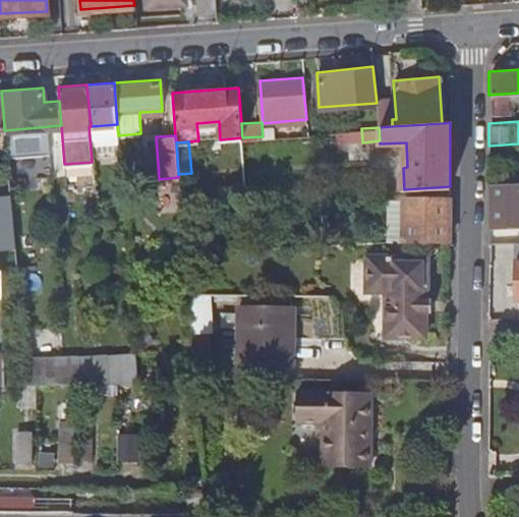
[(0,267),(16,268),(8,177),(7,172),(0,172),(0,267)]
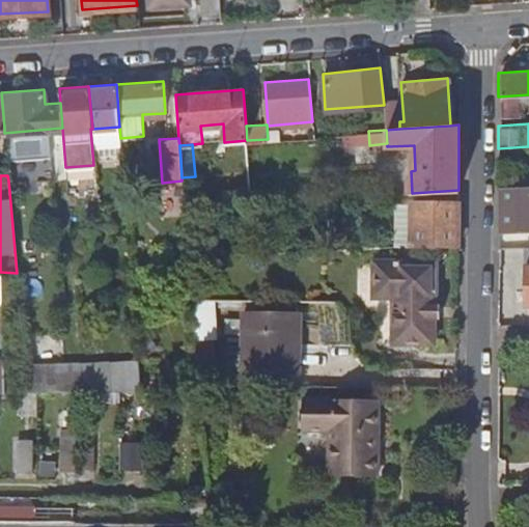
[(528,226),(528,183),(498,185),(498,228),(528,226)]
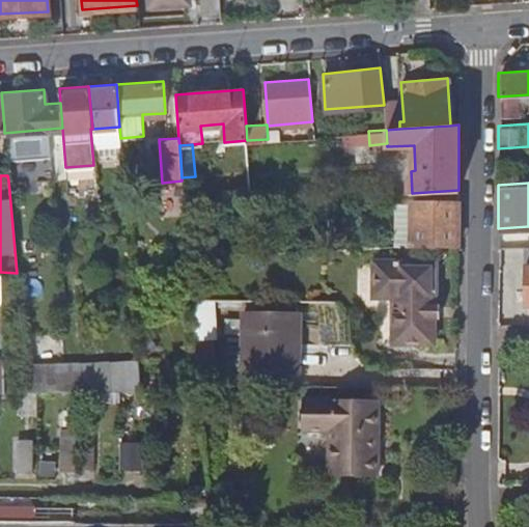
[(457,245),(458,200),(413,200),(412,246),(457,245)]
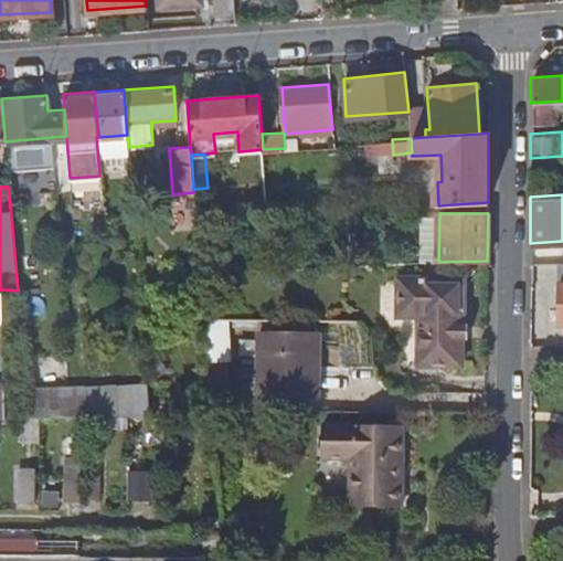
[(464,277),(397,277),(397,315),(420,315),(420,363),(463,362),(461,332),(458,332),(459,324),(463,324),(463,318),(464,318),(464,277)]
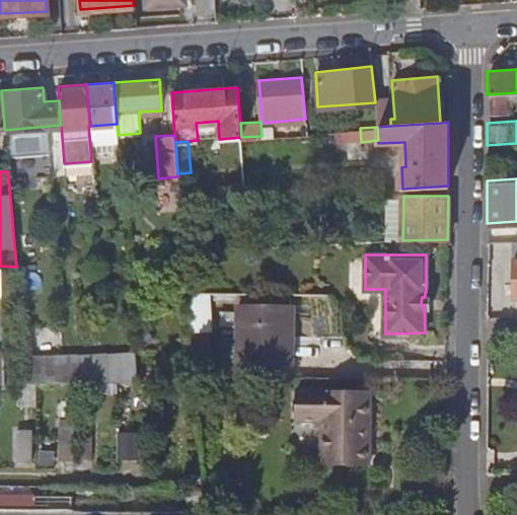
[(0,293),(18,293),(16,267),(0,266),(0,293)]
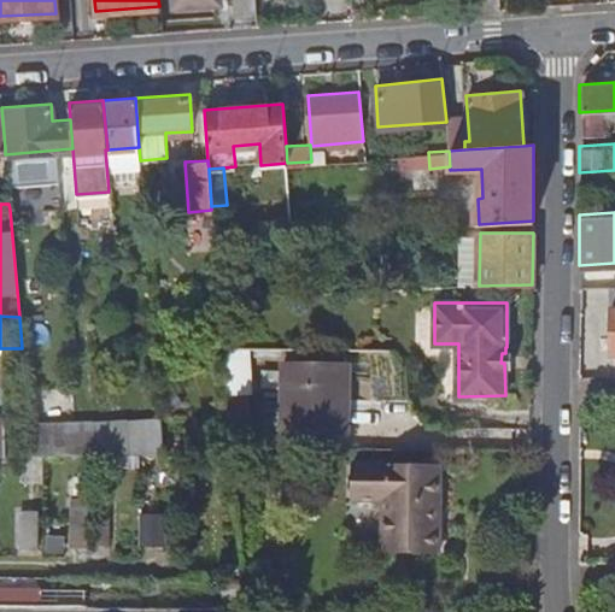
[(223,360),(226,396),(241,395),(239,359),(223,360)]
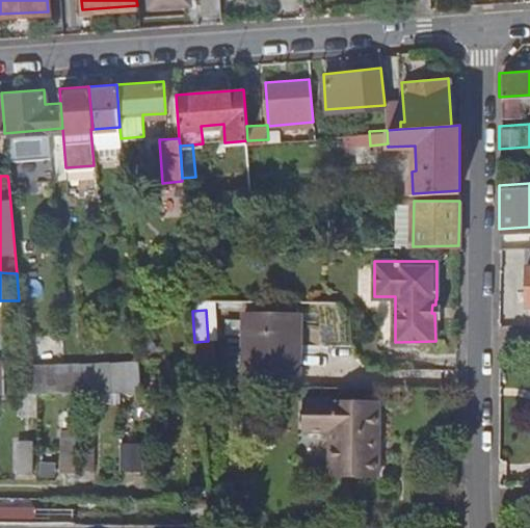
[(243,370),(292,370),(292,343),(299,343),(300,311),(244,311),(243,370)]
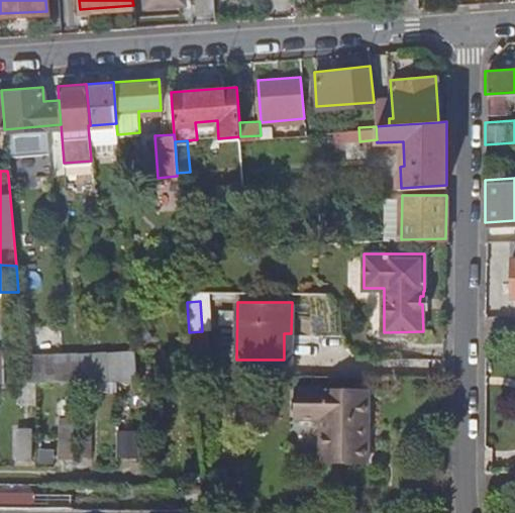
[(0,380),(26,381),(24,352),(24,351),(0,350),(0,380)]
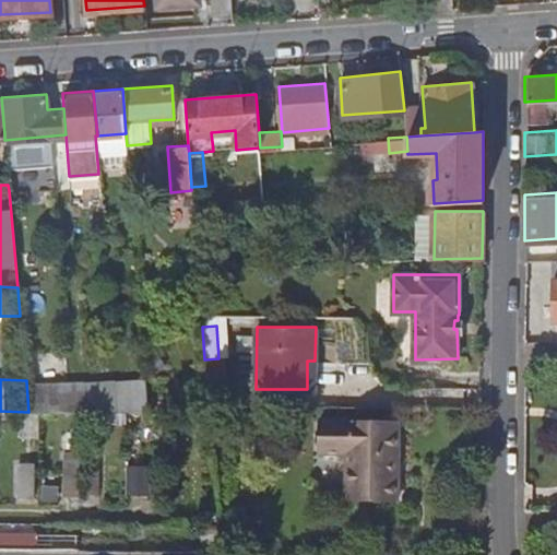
[(98,411),(118,411),(116,381),(116,380),(97,380),(98,411)]
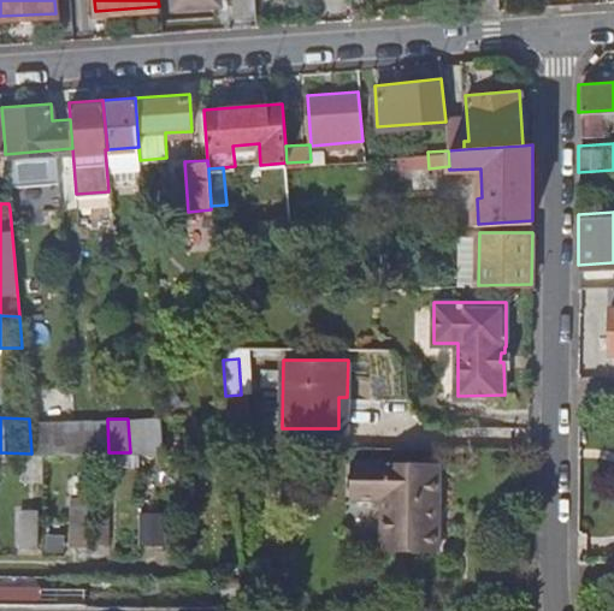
[(130,452),(146,452),(143,419),(128,420),(130,452)]
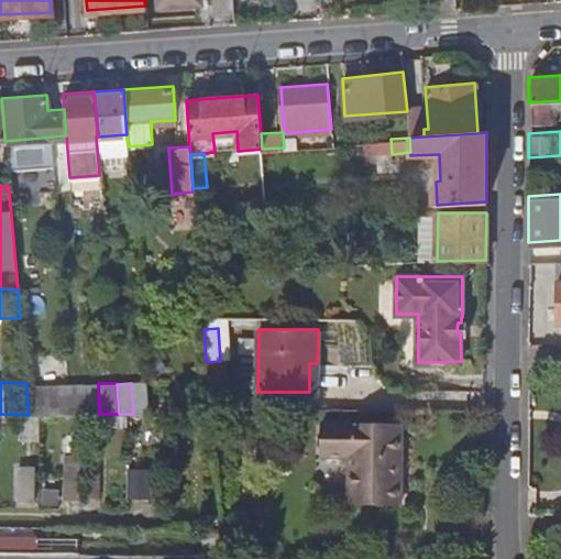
[(29,415),(89,414),(86,384),(26,384),(29,415)]
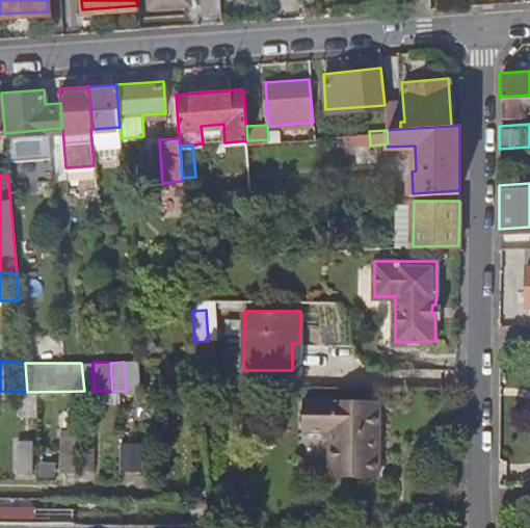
[(173,390),(199,391),(197,383),(197,381),(173,381),(173,390)]
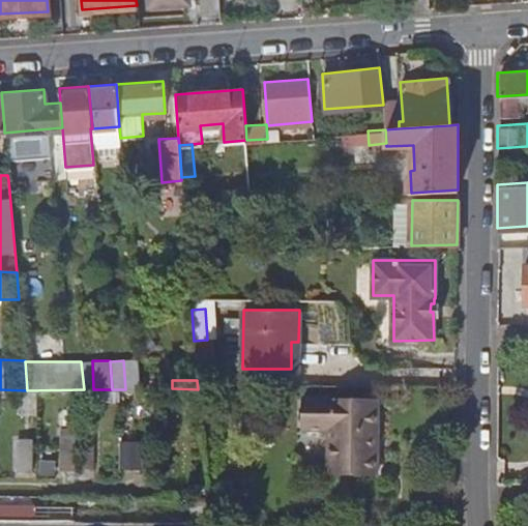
[(302,428),(327,428),(326,471),(377,471),(377,450),(372,450),(372,431),(374,431),(375,397),(302,396),(302,428)]
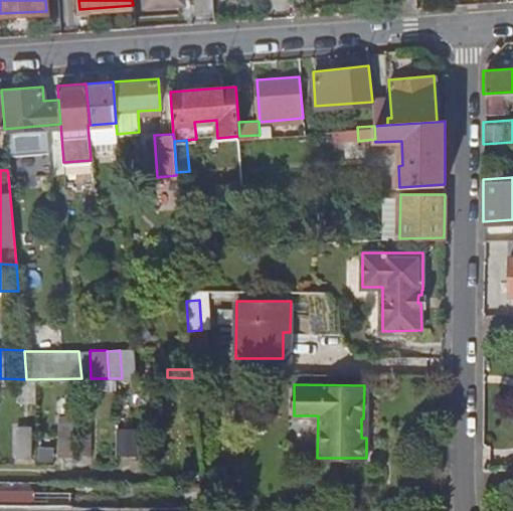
[(16,420),(14,453),(31,454),(33,421),(16,420)]
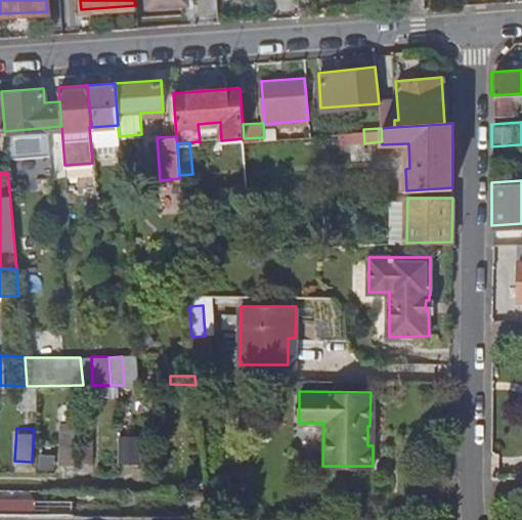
[(140,457),(139,431),(119,431),(120,458),(140,457)]
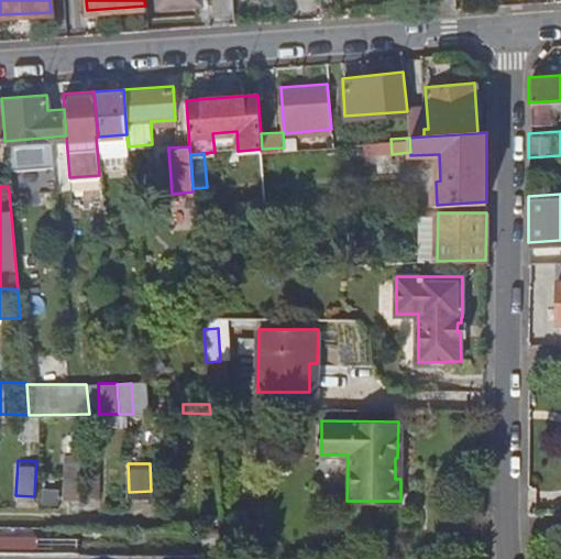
[(14,549),(37,549),(37,535),(14,536),(14,537),(14,549)]
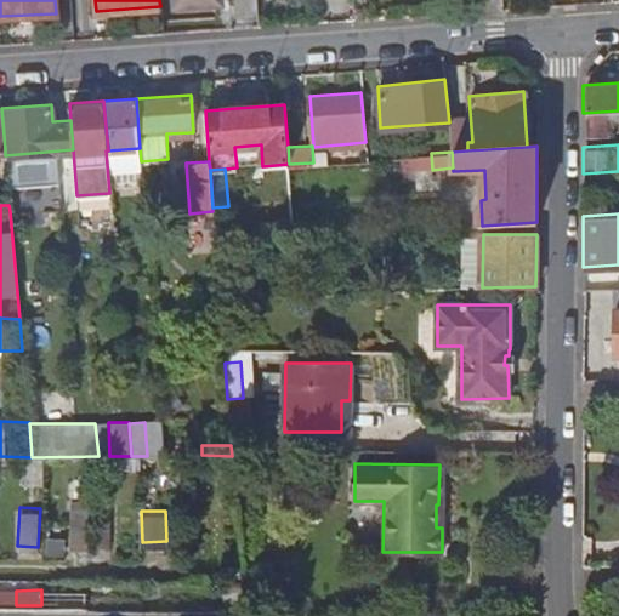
[(0,605),(16,605),(16,592),(0,591),(0,605)]
